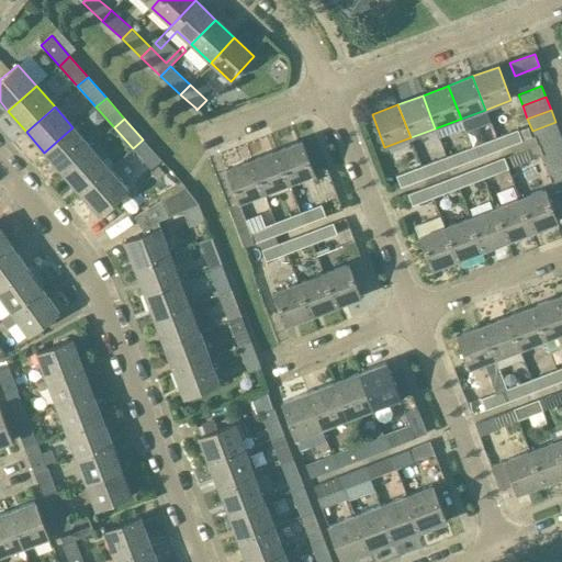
[(560,134),(555,122),(532,131),(537,143),(560,134)]
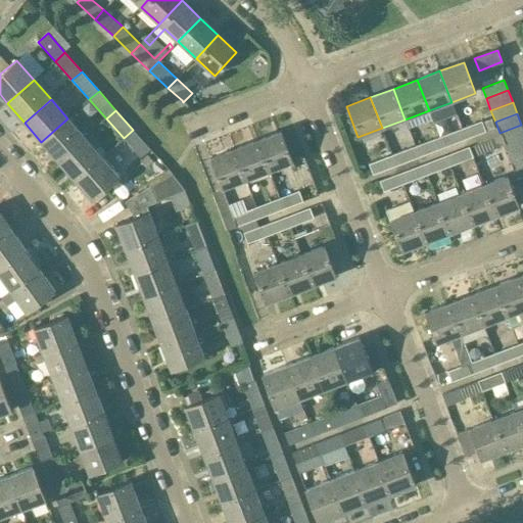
[(41,142),(58,161),(85,138),(67,119),(41,142)]
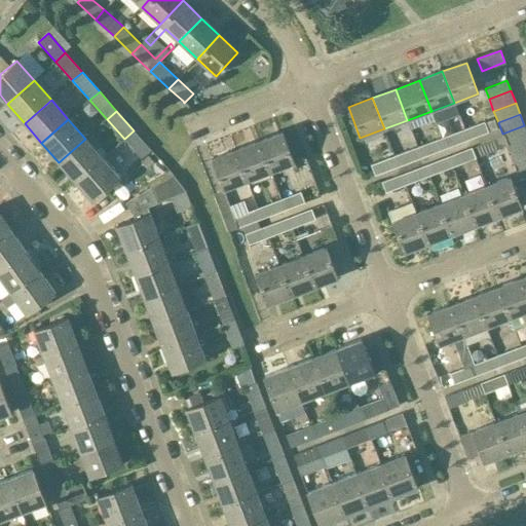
[(470,140),(477,137),(489,132),(485,121),(465,128),(470,140)]
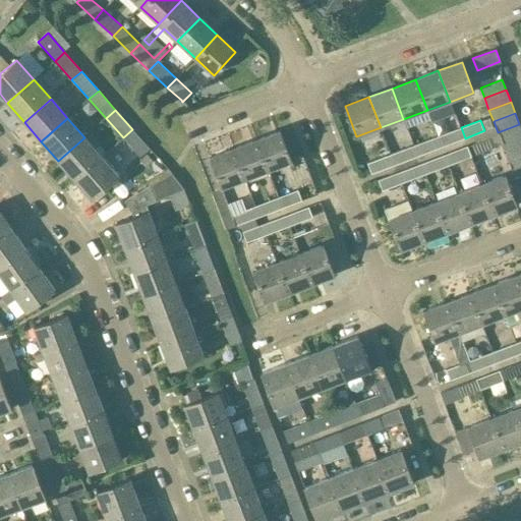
[(520,135),(520,129),(519,124),(498,132),(502,143),(520,135)]
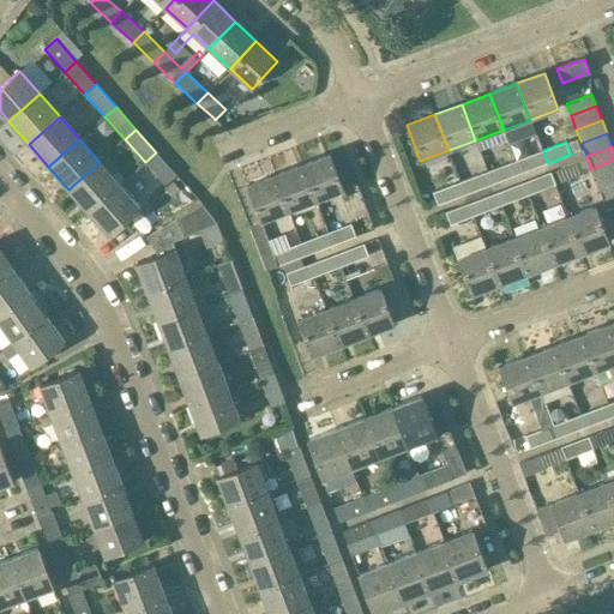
[(176,175),(156,152),(145,162),(166,185),(176,175)]
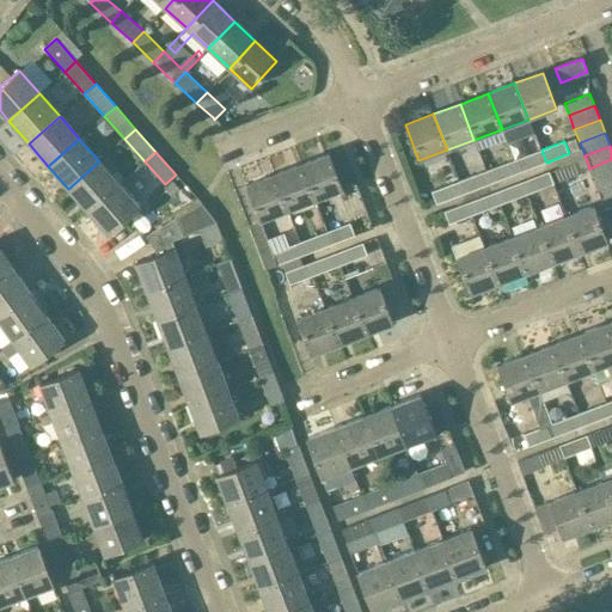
[(538,152),(514,160),(519,172),(542,164),(538,152)]
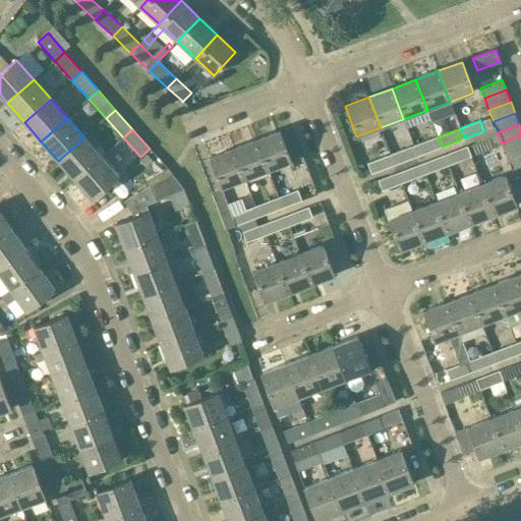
[(280,131),(256,140),(268,171),(292,162),(280,131)]
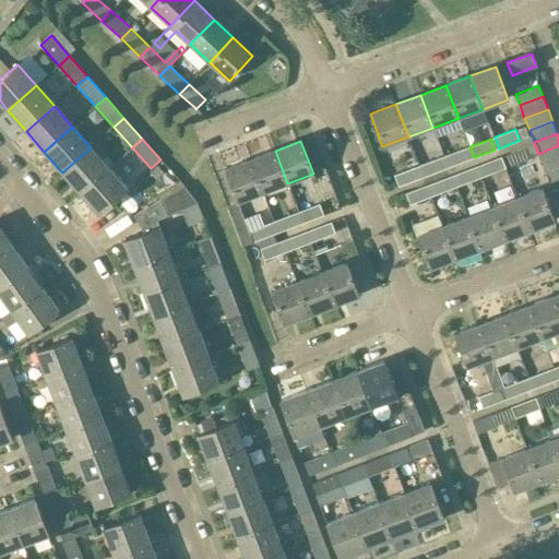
[(538,156),(534,145),(510,154),(506,155),(511,167),(538,156)]
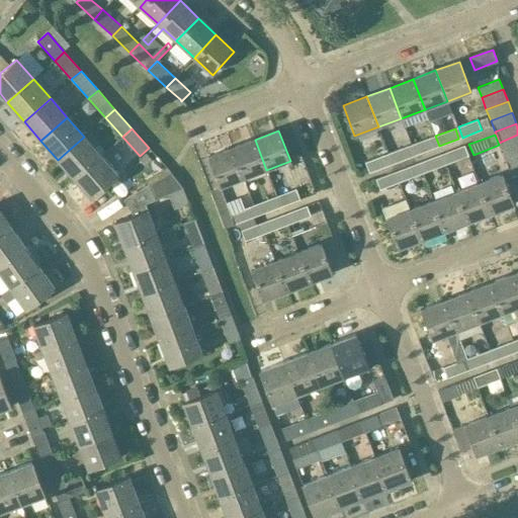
[(517,149),(517,135),(499,143),(500,146),(503,155),(517,149)]
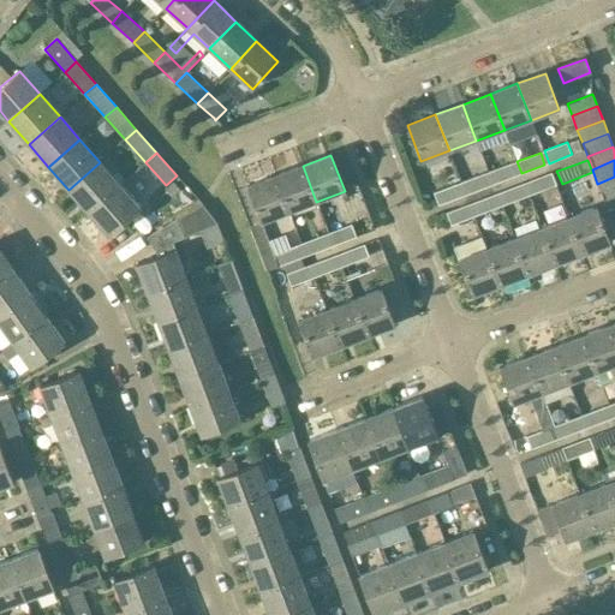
[(69,190),(88,213),(119,185),(100,162),(69,190)]
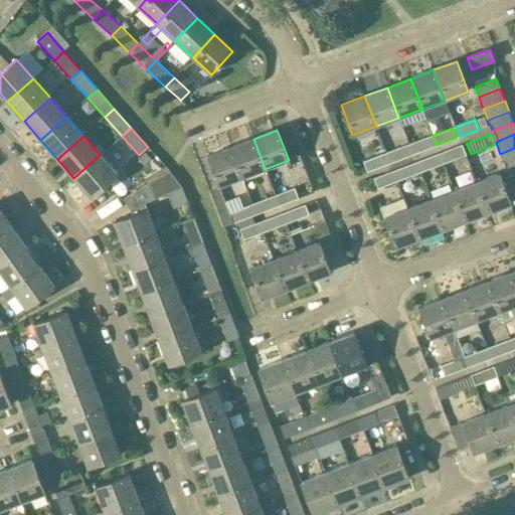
[(428,137),(409,144),(413,154),(433,147),(428,137)]
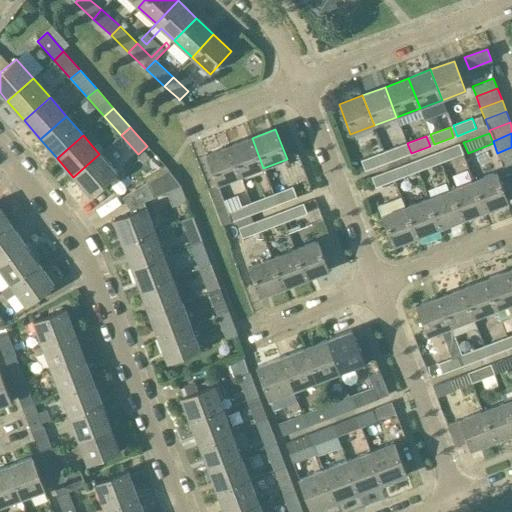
[(241,177),(263,168),(252,138),(229,146),(241,177)]
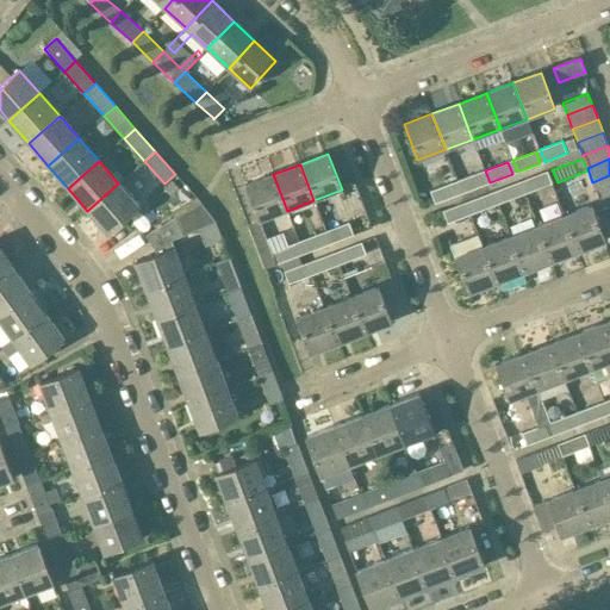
[(480,172),(458,181),(462,193),(485,184),(480,172)]
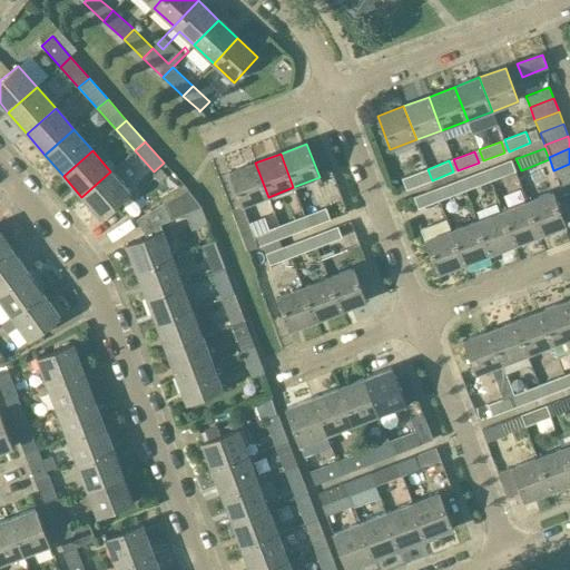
[(512,160),(491,168),(494,179),(501,177),(504,186),(520,180),(512,160)]
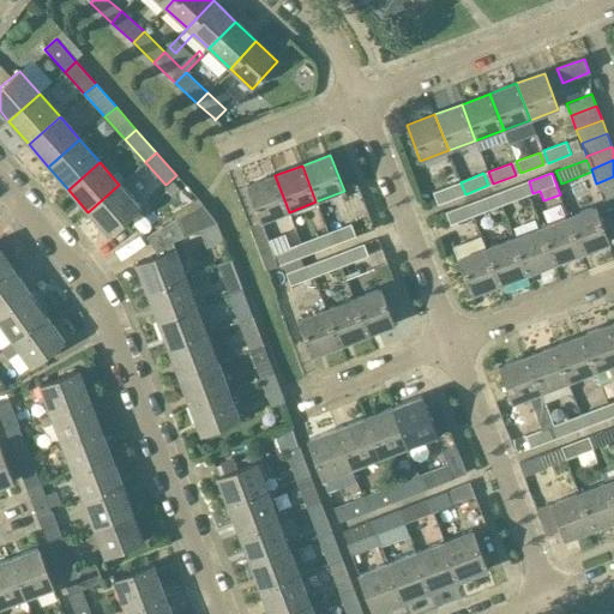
[(260,223),(289,212),(275,175),(247,186),(260,223)]
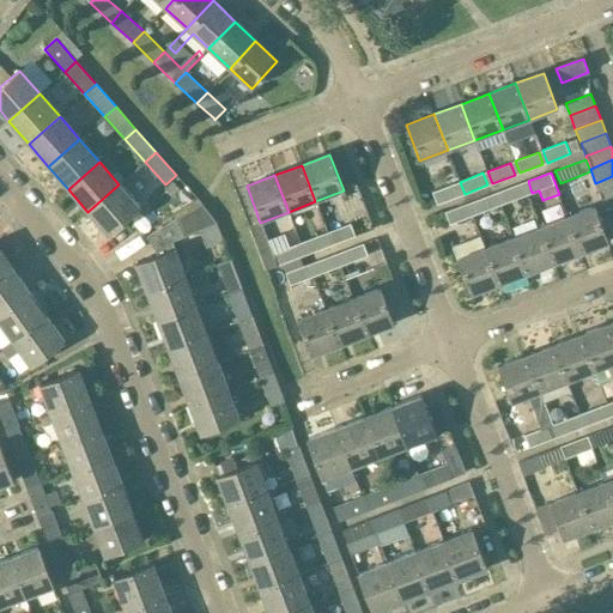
[(612,176),(595,183),(601,196),(612,190),(612,176)]
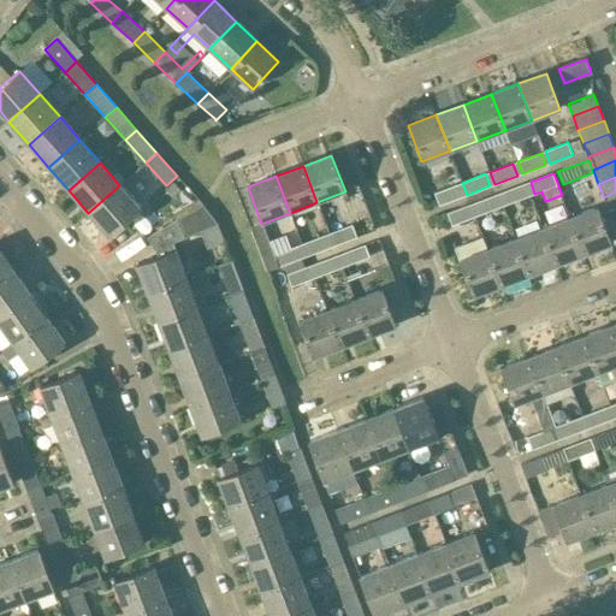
[(457,184),(436,194),(439,206),(462,196),(457,184)]
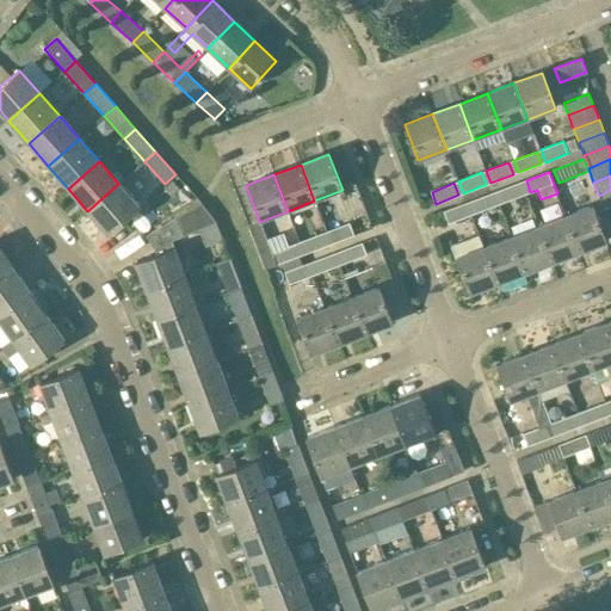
[(522,183),(499,191),(504,203),(526,195),(522,183)]
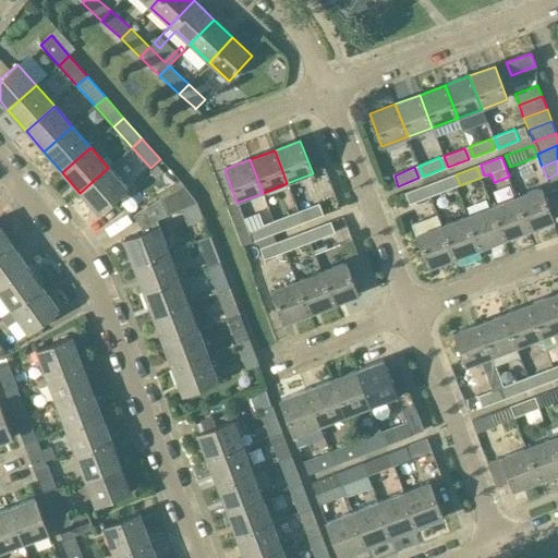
[(128,190),(108,168),(80,193),(98,215),(128,190)]
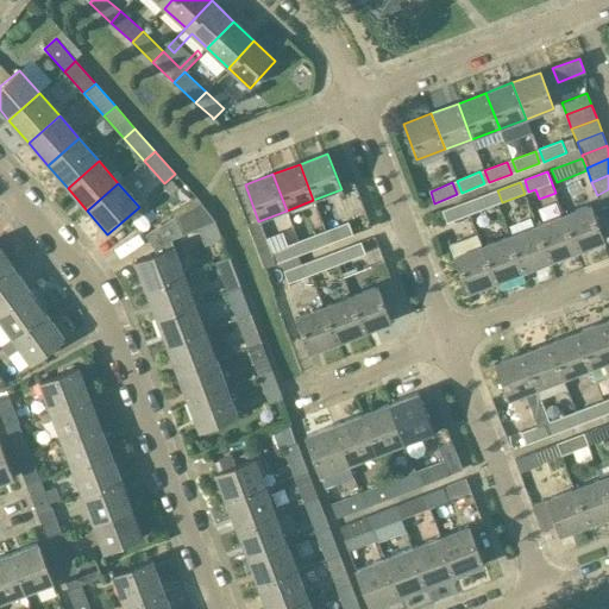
[(608,189),(597,195),(603,208),(608,206),(608,189)]
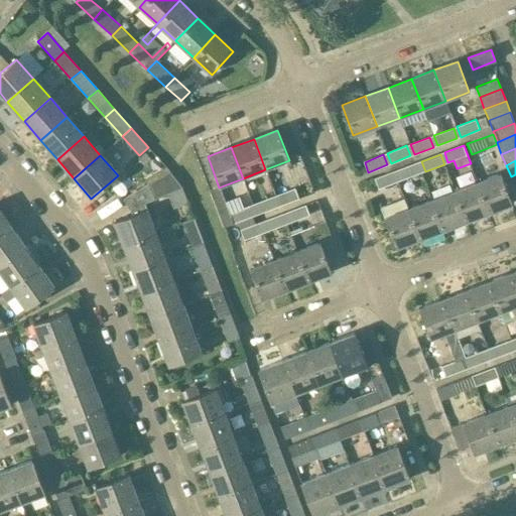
[(417,163),(398,170),(402,179),(420,172),(417,163)]
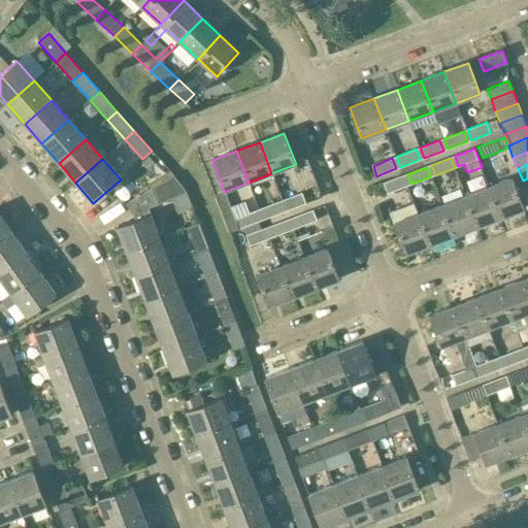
[(136,220),(118,227),(127,252),(160,239),(149,208),(186,193),(186,192),(187,192),(173,175),(127,204),(136,220)]
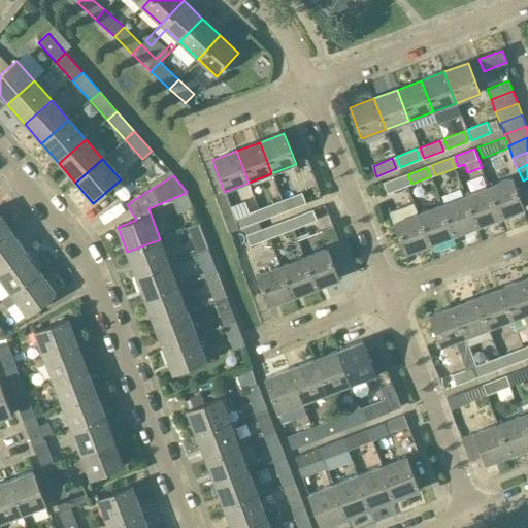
[(403,175),(384,184),(388,193),(407,186),(403,175)]
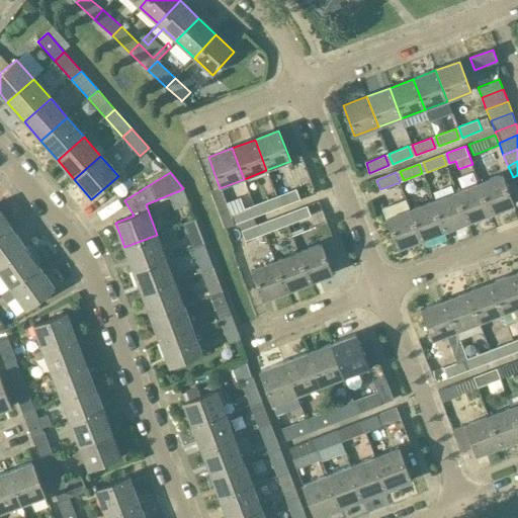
[(503,175),(479,184),(490,214),(514,205),(512,200),(517,198),(517,191),(513,177),(505,180),(503,175)]
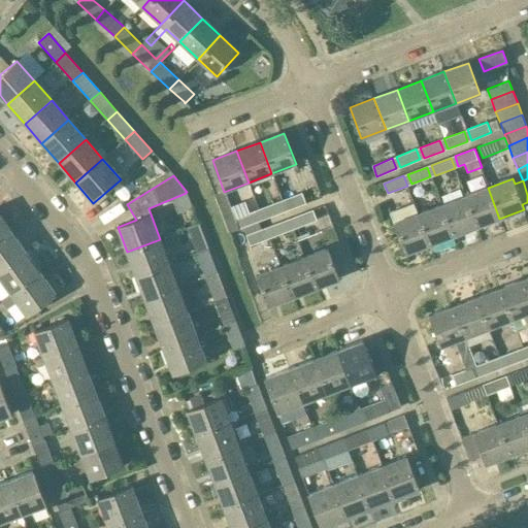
[(488,188),(465,196),(476,228),(499,219),(488,188)]
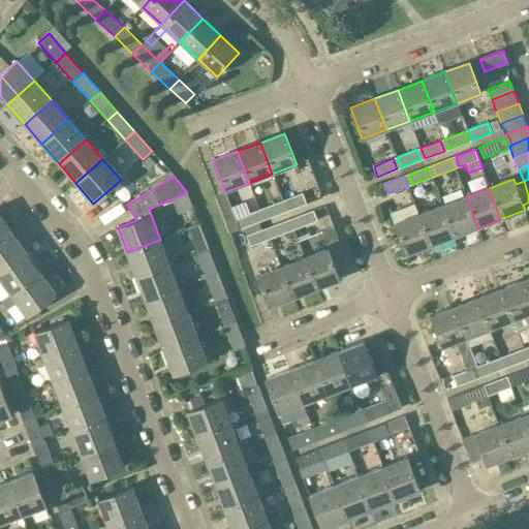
[(302,193),(283,201),(286,211),(306,204),(302,193)]
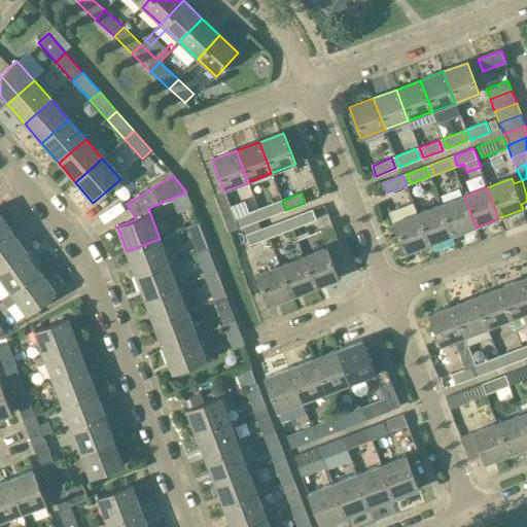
[(464,196),(441,205),(452,236),(476,227),(464,196)]
